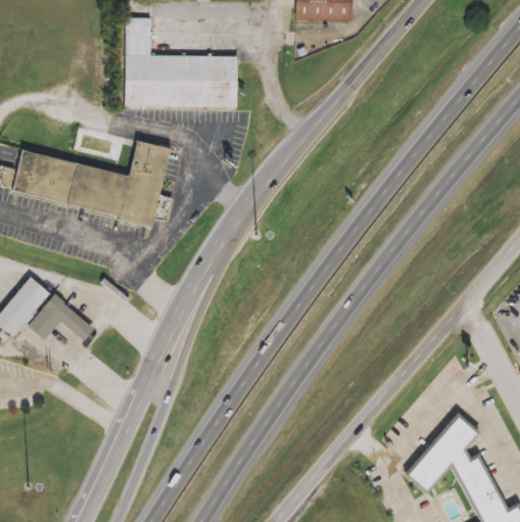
[(351,0),(351,21),(296,20),(296,0),(351,0)]
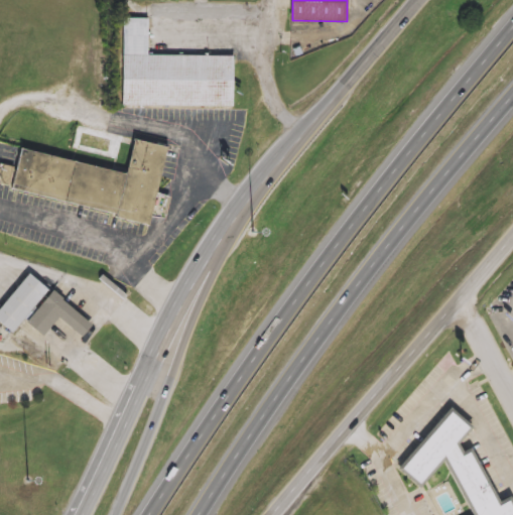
[(150,17),(150,54),(236,55),(235,106),(123,105),(123,17),(150,17)]
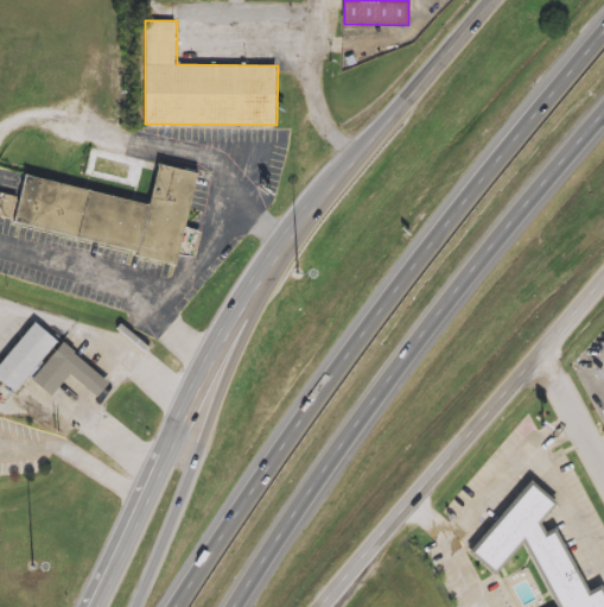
[(24,176),(150,202),(158,164),(197,172),(185,227),(201,231),(195,257),(177,252),(176,259),(13,225),(24,176)]
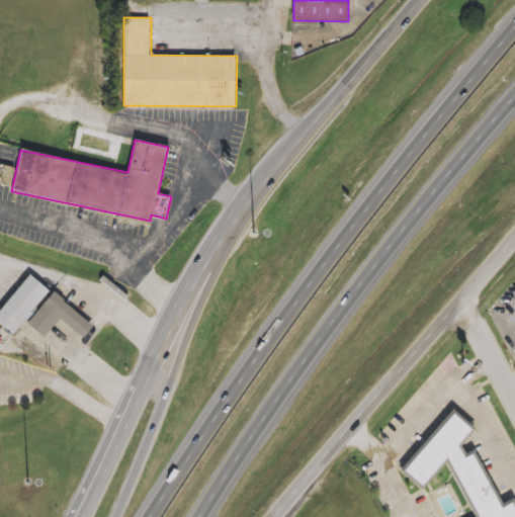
[(12,334),(0,323),(0,309),(28,273),(49,288),(12,334)]
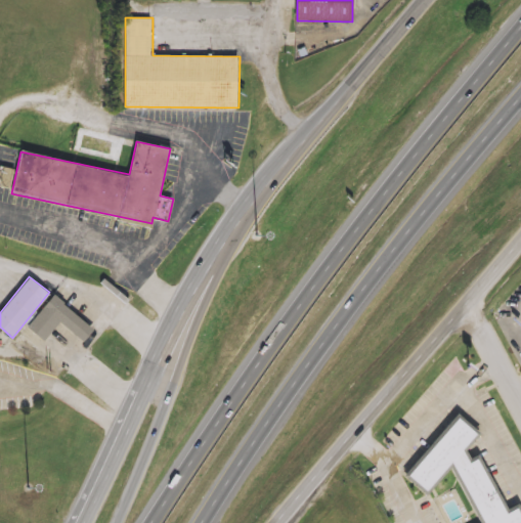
[(84,342),(59,321),(44,341),(28,327),(54,295),(94,329),(84,342)]
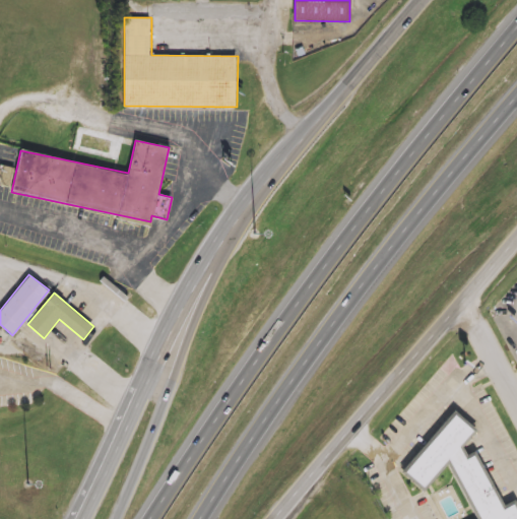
[(474,518),(448,461),(443,467),(424,490),(401,472),(454,411),(475,430),(461,445),(465,454),(474,450),(502,506),(514,500),(516,505),(516,518),(474,518)]
